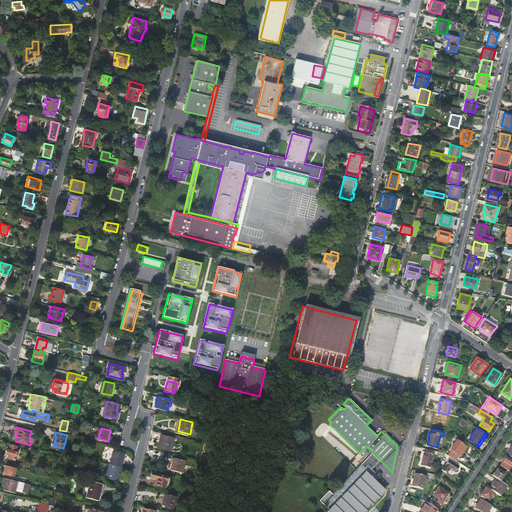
[(159,446),(171,448),(174,437),(162,434),(159,446)]
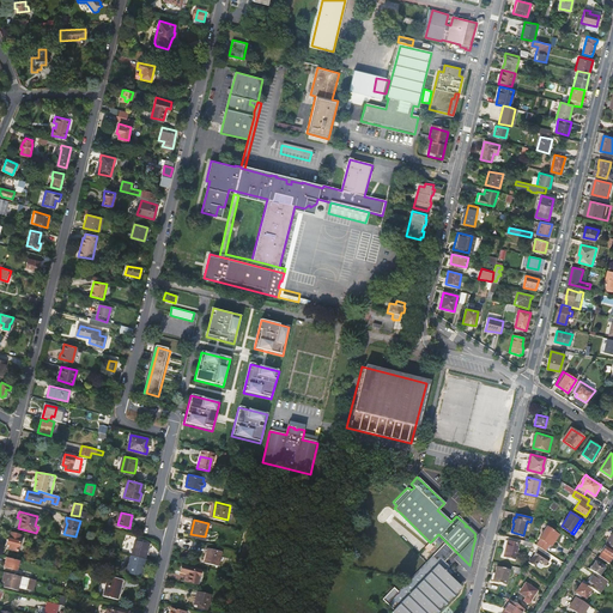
[(541,539),(536,545),(546,551),(550,544),(552,546),(559,534),(547,527),(540,538),(541,539)]
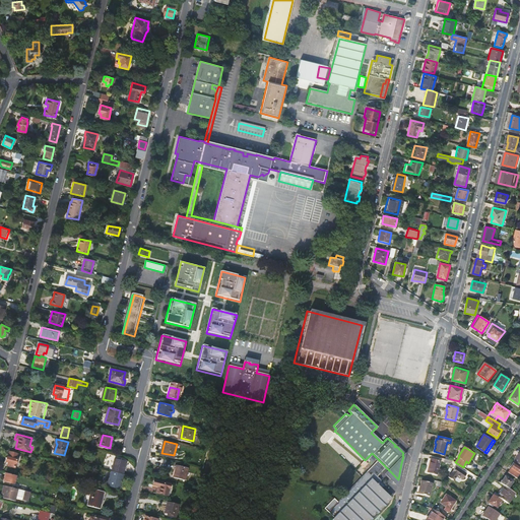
[(3,464),(14,467),(16,459),(6,457),(5,461),(4,461),(3,464)]
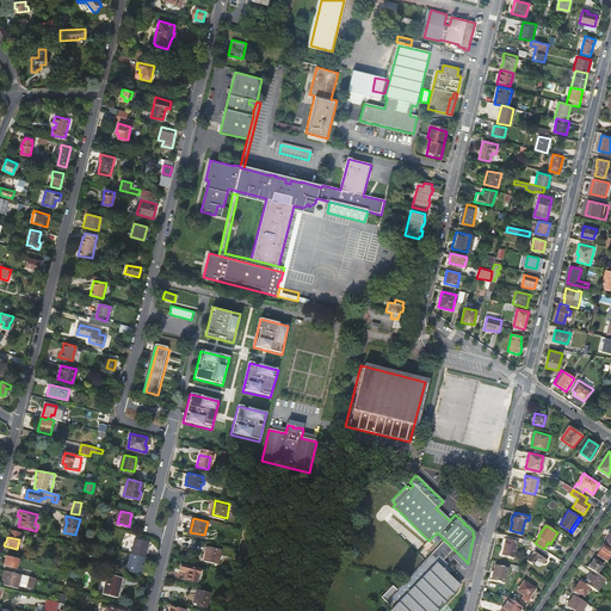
[(503,554),(513,556),(518,542),(506,538),(503,554)]
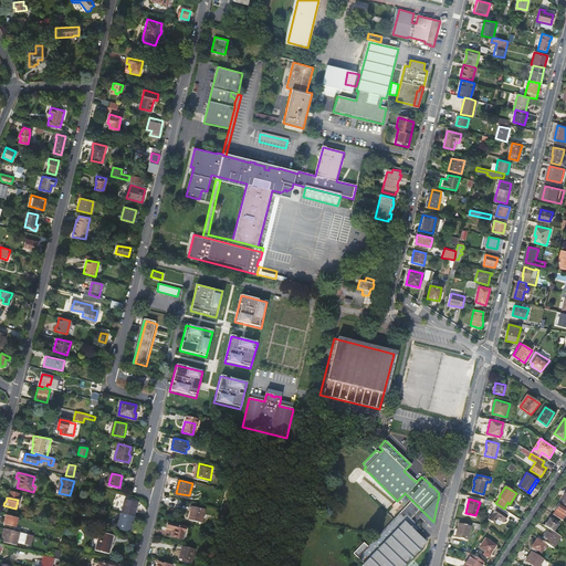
[(127,500),(124,513),(135,515),(138,503),(127,500)]
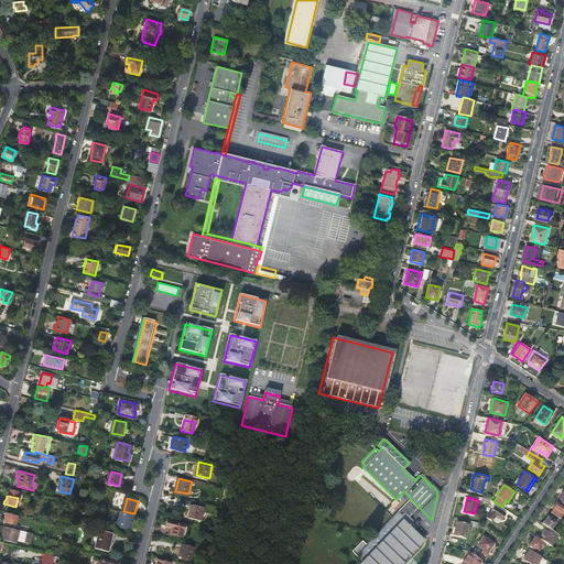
[(349,552),(359,562),(357,563),(400,563),(422,542),(411,531),(414,528),(411,524),(411,521),(408,517),(415,508),(408,500),(391,516),(375,533),(364,545),(360,541),(349,552)]
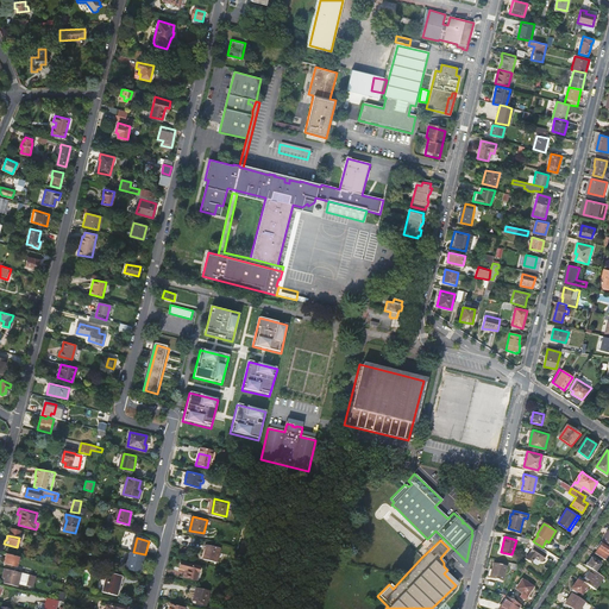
[(221,546),(208,542),(207,551),(206,551),(205,557),(218,560),(221,546)]
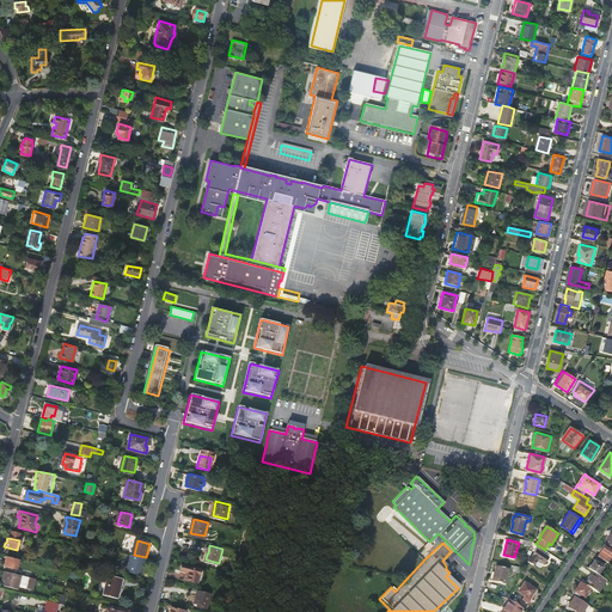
[(611,555),(611,549),(606,545),(601,552),(598,556),(607,562),(610,558),(611,555)]
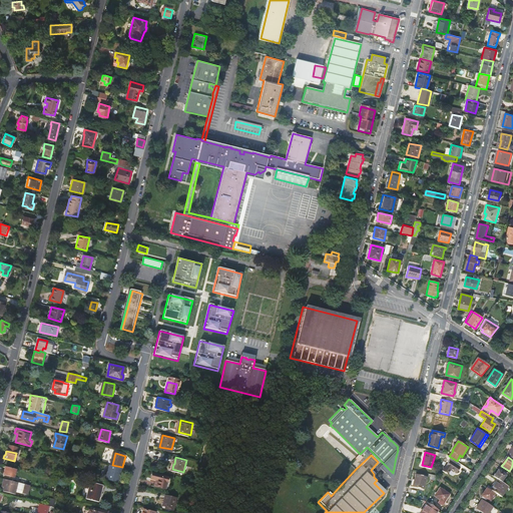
[(457,472),(460,467),(450,460),(443,470),(448,474),(451,469),(457,472)]
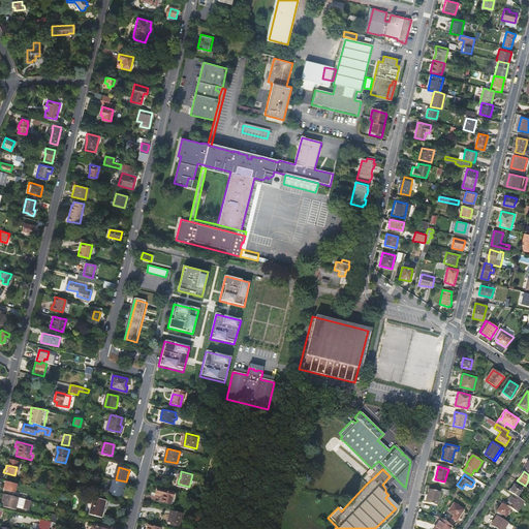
[(405,488),(395,477),(390,483),(403,496),(405,488)]
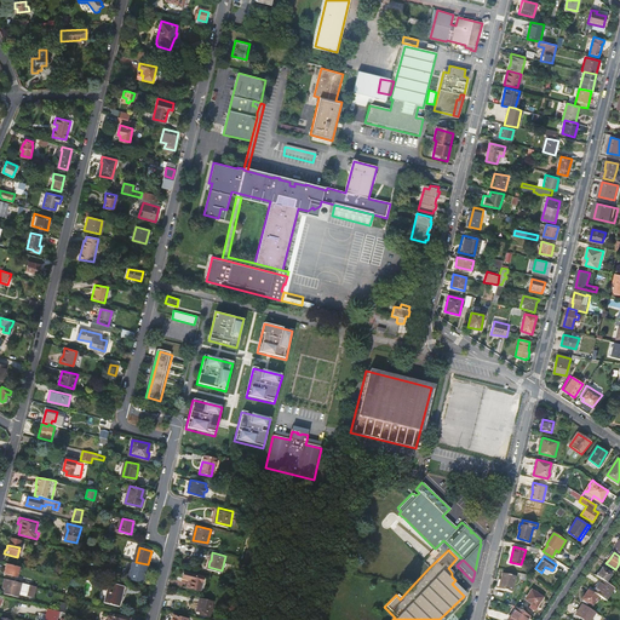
[(147,574),(149,566),(148,564),(136,562),(135,562),(131,579),(143,581),(145,574),(147,574)]
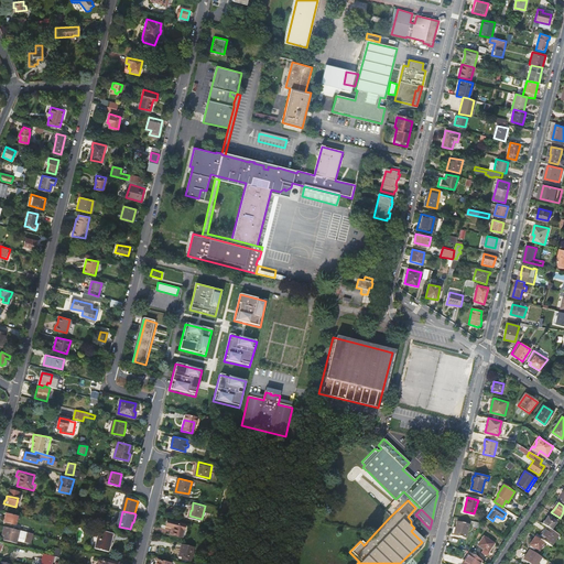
[(14,524),(17,516),(6,513),(3,522),(14,524)]
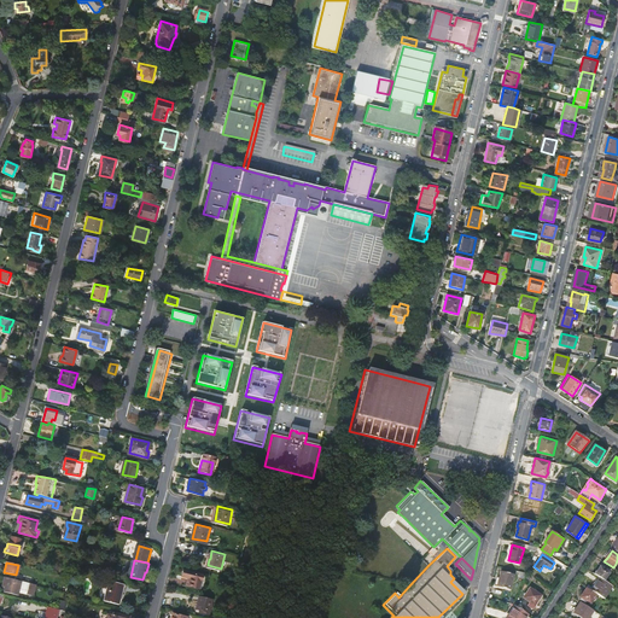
[(599,566),(594,573),(600,577),(604,579),(608,571),(599,566)]
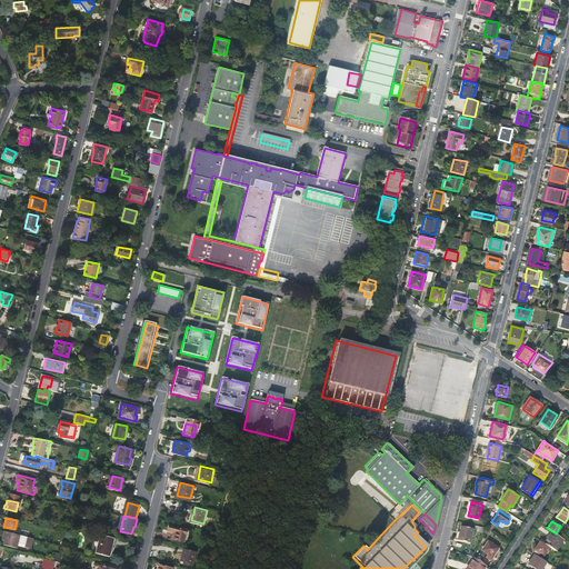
[(168,528),(173,530),(176,530),(175,538),(185,540),(188,527),(169,522),(168,528)]
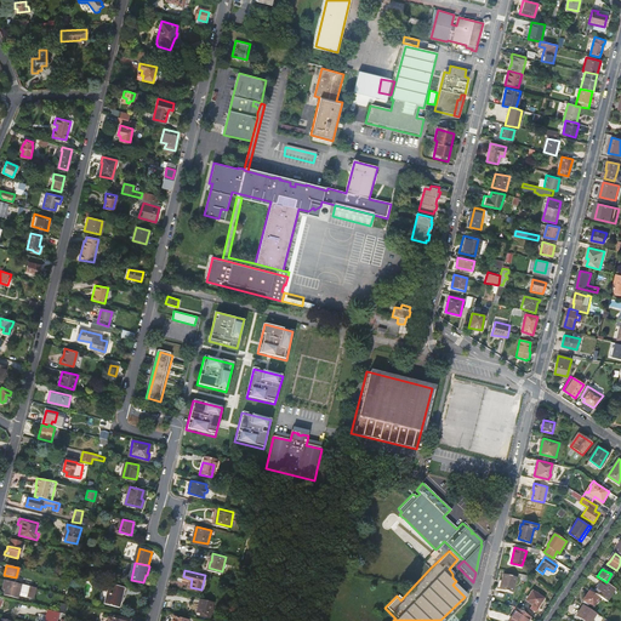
[(501,588),(514,592),(518,576),(505,573),(501,588)]
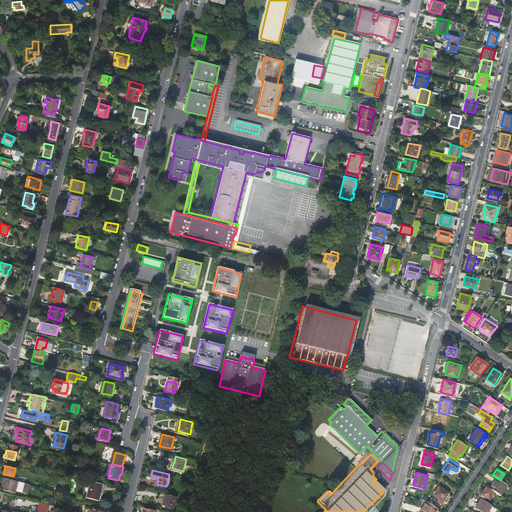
[(28,494),(30,485),(3,478),(1,484),(4,485),(3,486),(2,490),(14,493),(16,488),(22,490),(22,493),(28,494)]
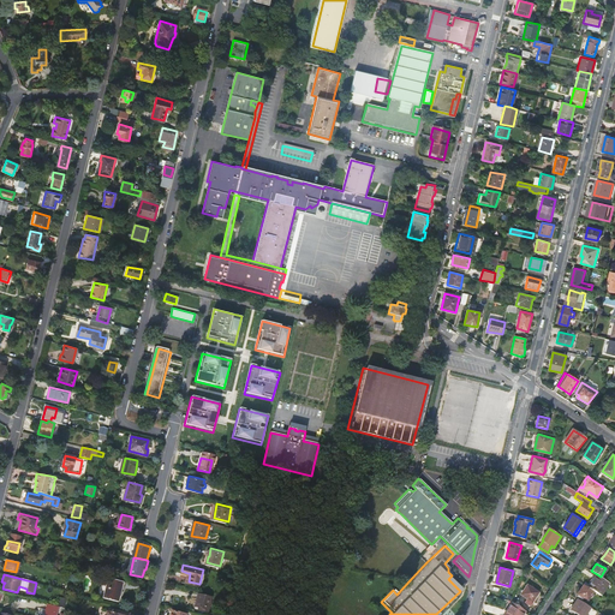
[(601,595),(609,583),(601,577),(597,574),(589,587),(593,591),(601,595)]
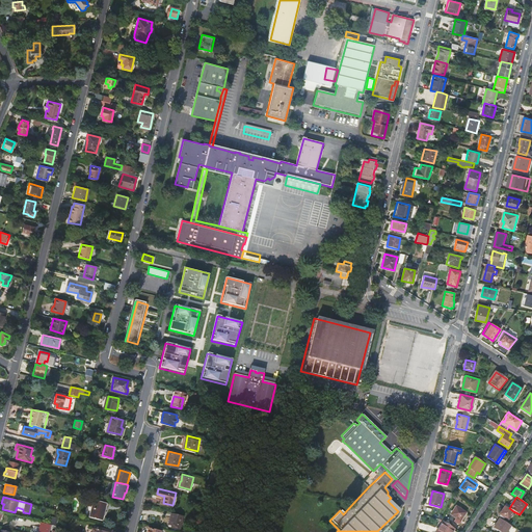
[(90,517),(100,520),(101,514),(104,515),(107,504),(95,501),(90,517)]
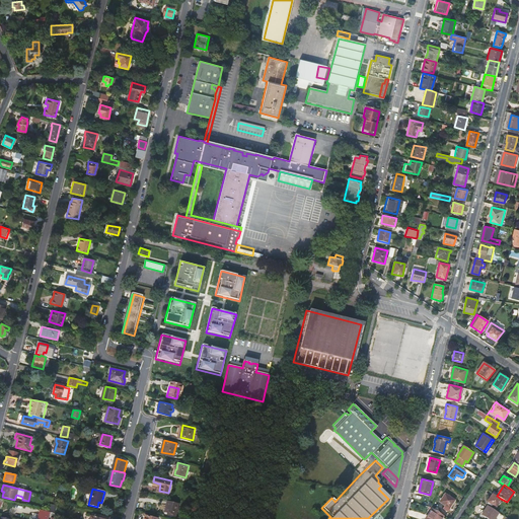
[(444,508),(448,510),(455,500),(445,493),(440,501),(446,505),(444,508)]
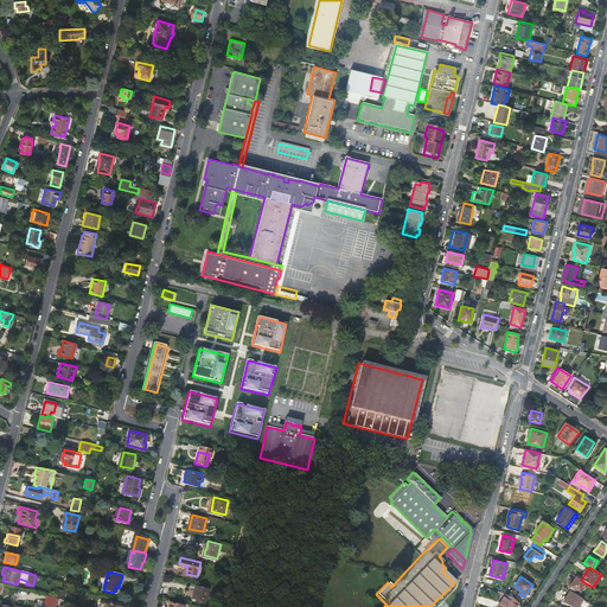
[(580,593),(586,583),(581,580),(576,576),(569,586),(580,593)]
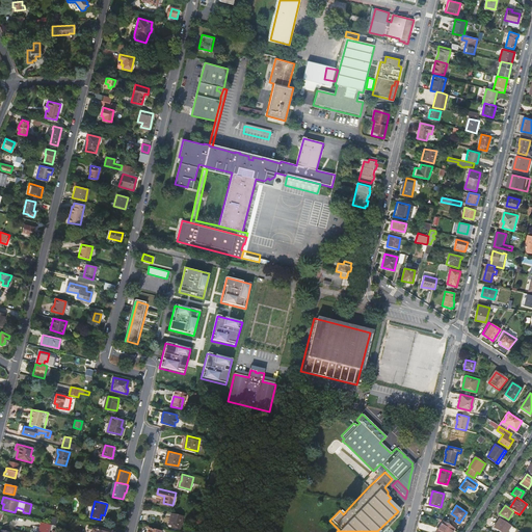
[(173,525),(180,527),(183,513),(171,511),(169,522),(173,523),(173,525)]
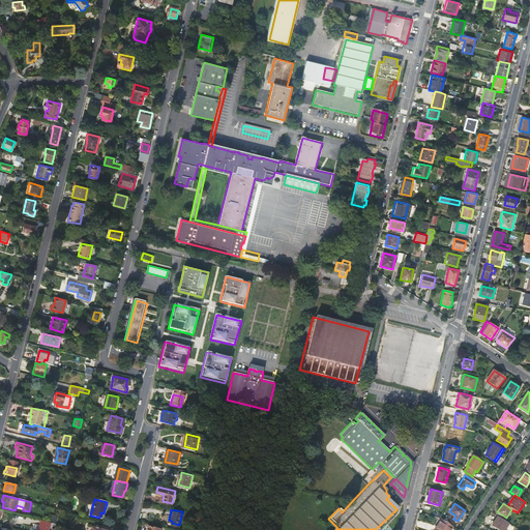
[(47,514),(45,522),(51,523),(52,523),(53,521),(54,521),(55,516),(47,514)]
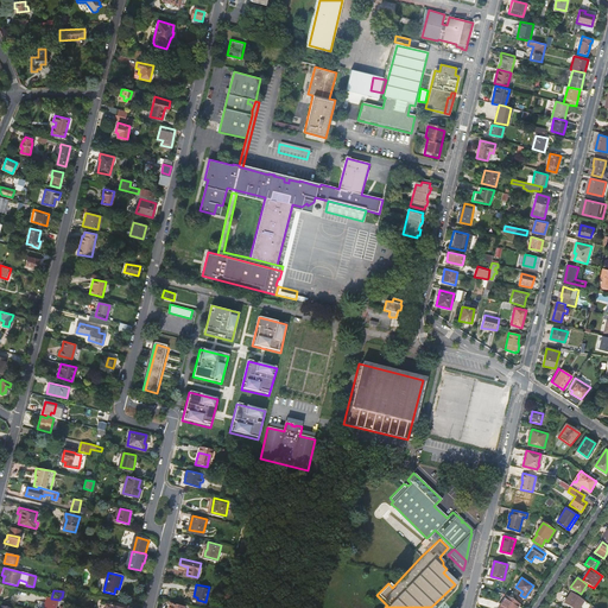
[(572,607),(577,607),(583,600),(570,591),(563,602),(572,607)]
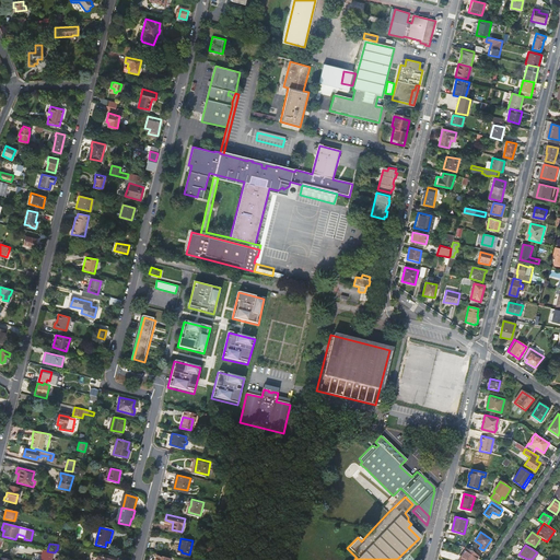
[(459,559),(476,559),(479,556),(467,548),(459,559)]
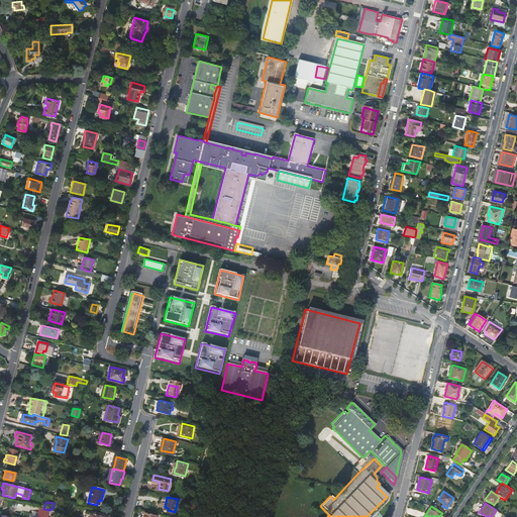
[(40,516),(39,516),(52,516),(47,516),(49,510),(43,509),(40,508),(38,516),(40,516)]
